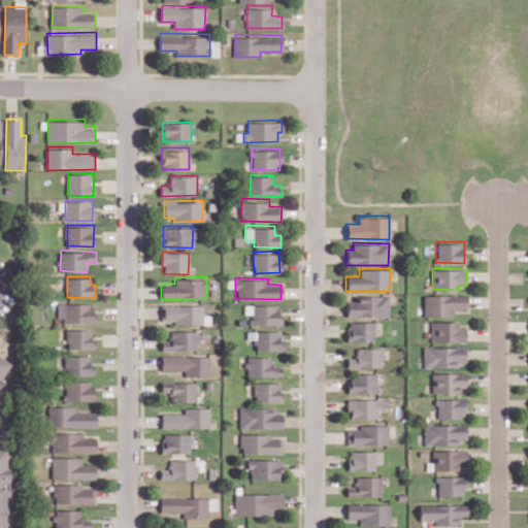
[(345,301),(345,316),(388,317),(389,294),(357,294),(357,302),(345,301)]
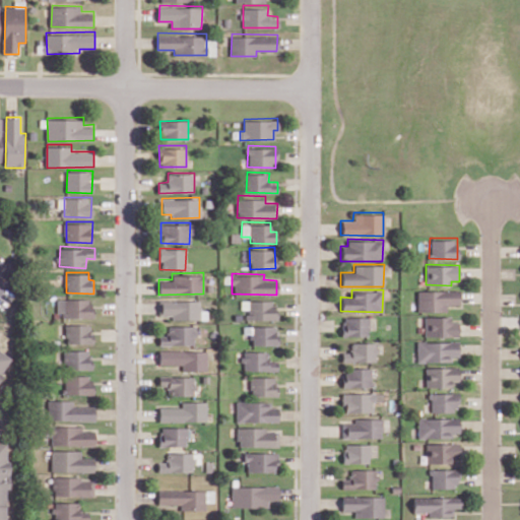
[(417,311),(447,312),(447,305),(459,305),(460,289),(417,289),(417,311)]
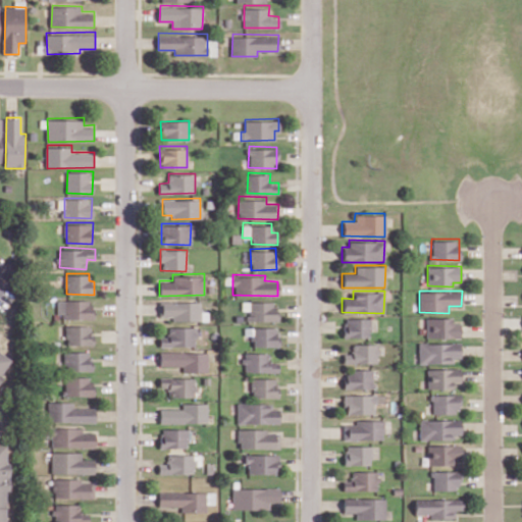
[(93,318),(93,300),(58,299),(58,318),(93,318)]
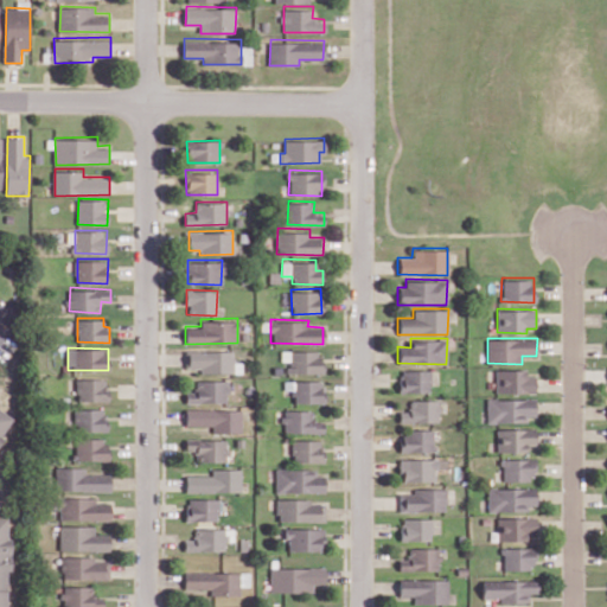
[(232,372),(231,349),(185,350),(186,369),(199,369),(199,374),(232,372)]
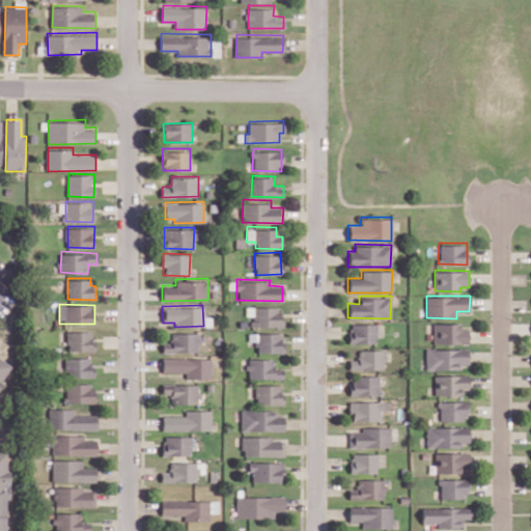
[(281,305),(253,305),(252,326),(280,327),(281,305)]
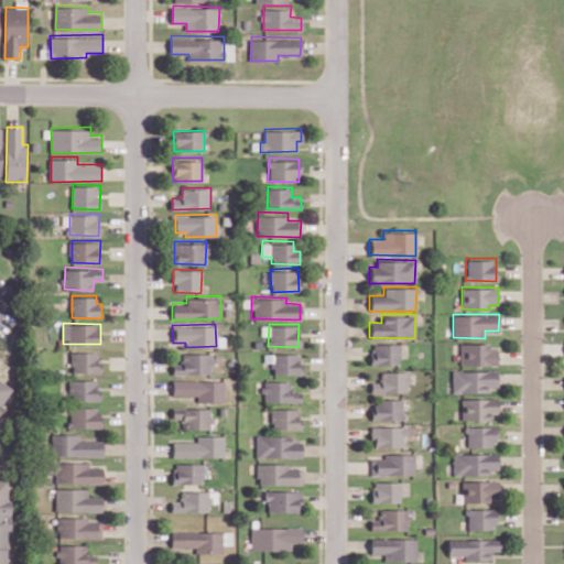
[(498,365),(498,348),(488,348),(488,343),(461,342),(461,365),(498,365)]
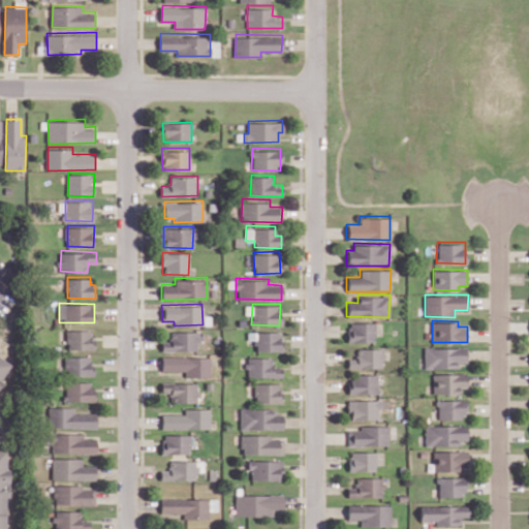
[(374,321),(347,321),(347,342),(375,342),(374,321)]
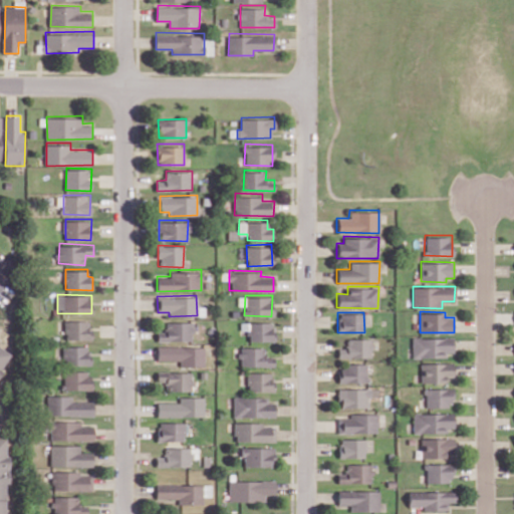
[(65,320),(64,331),(67,331),(67,337),(92,337),(92,328),(91,328),(91,325),(89,325),(89,320),(65,320)]
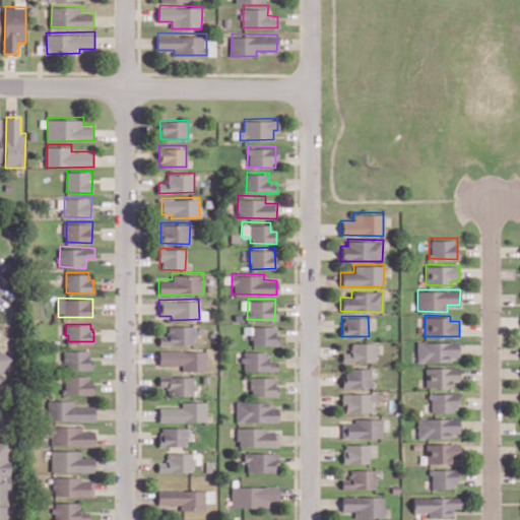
[(158,345),(194,344),(193,324),(168,325),(168,333),(157,333),(158,345)]
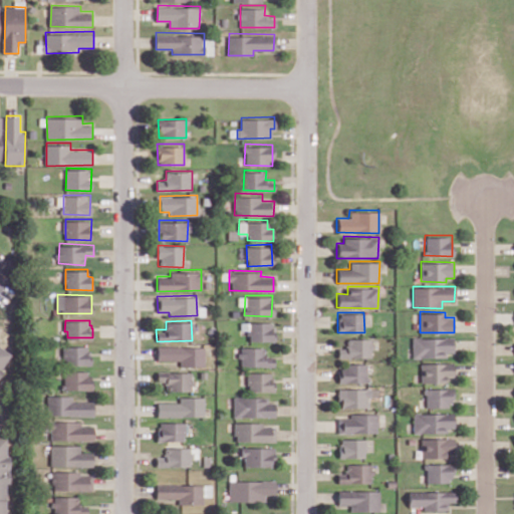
[(247,321),(248,341),(273,340),(272,320),(247,321)]
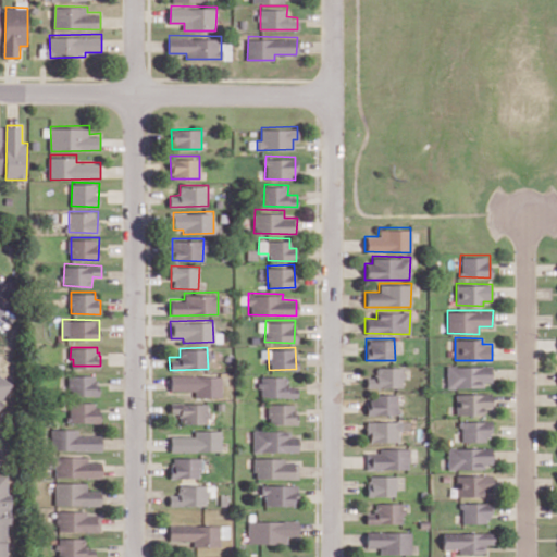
[(492,364),(446,366),(447,387),(492,386),(492,364)]
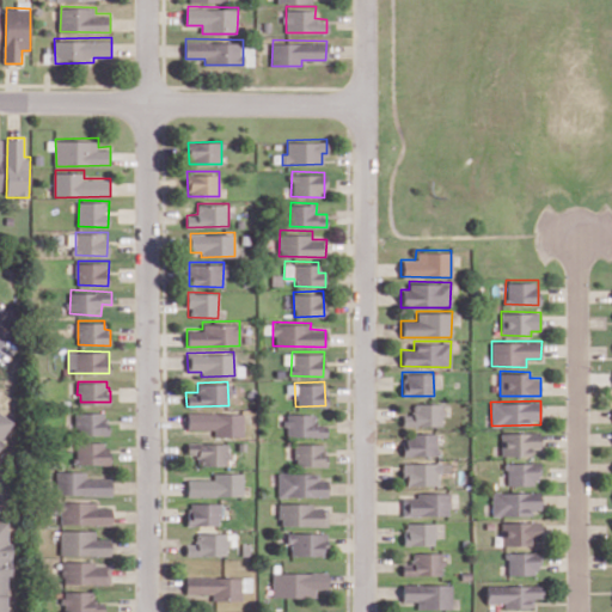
[(401,426),(442,427),(444,403),(412,402),(412,412),(402,412),(401,426)]
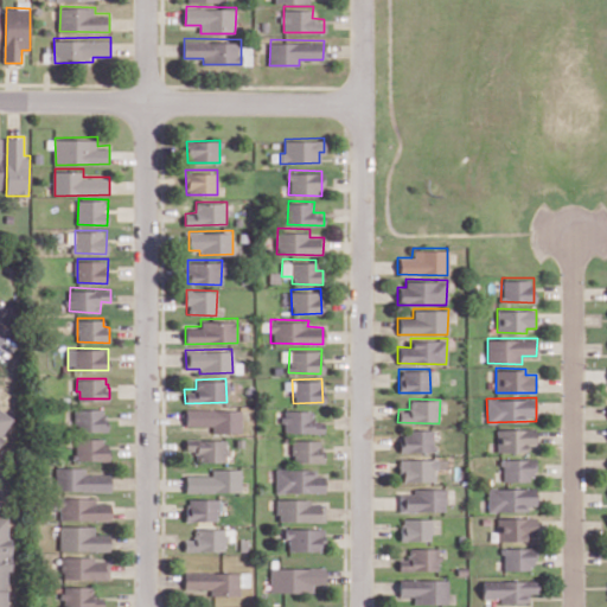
[(185,407),(184,425),(211,426),(210,433),(238,433),(240,408),(185,407)]
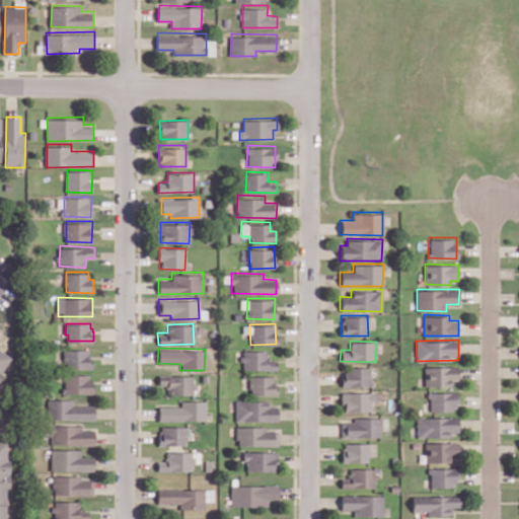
[(63,349),(63,361),(66,361),(66,366),(92,366),(92,357),(90,357),(90,353),(87,353),(87,349),(63,349)]
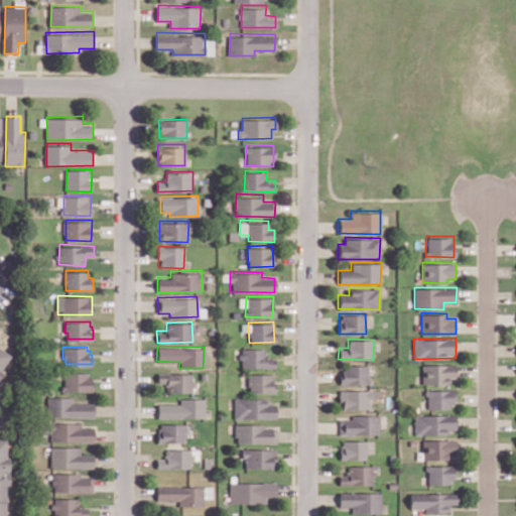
[(274,368),(274,357),(263,357),(264,348),(240,347),(239,367),(274,368)]
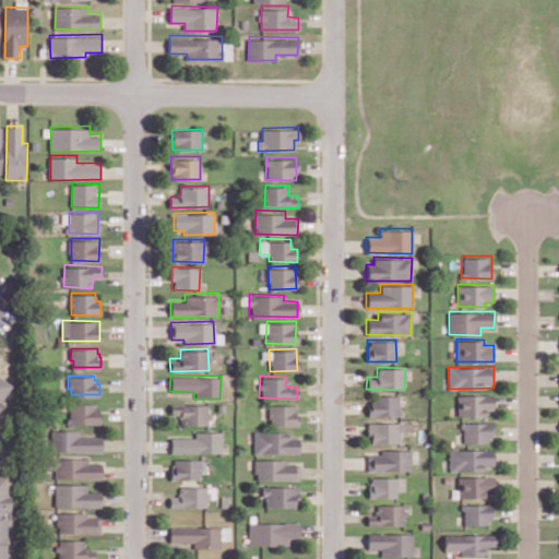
[(0,405),(2,403),(0,401),(0,396),(10,384),(0,377),(0,405)]
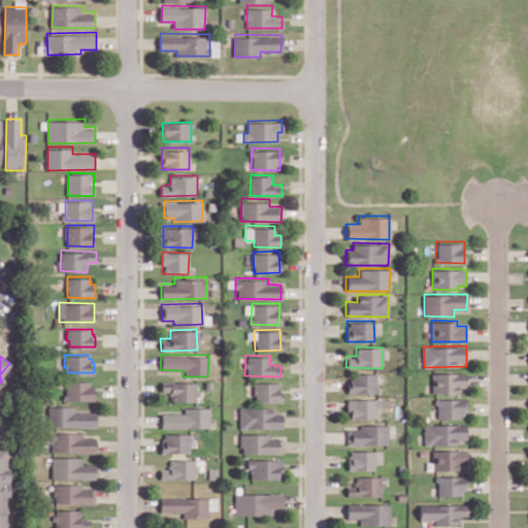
[(459,389),(466,390),(466,371),(432,371),(432,393),(458,393),(459,389)]
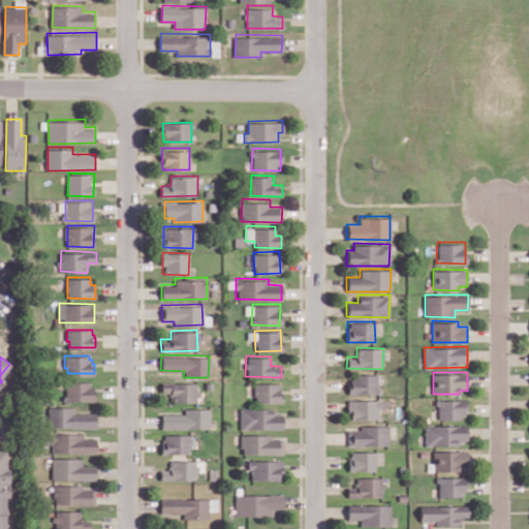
[(348,394),(377,394),(377,375),(348,375),(348,394)]
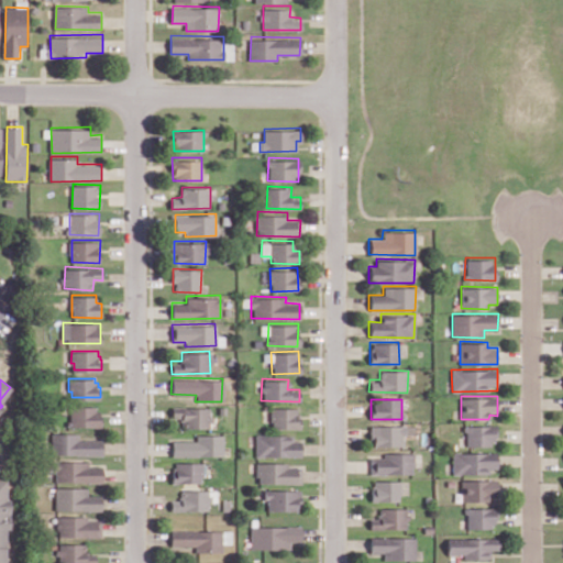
[(70,406),(70,420),(67,420),(67,424),(101,426),(101,416),(99,416),(99,410),(95,410),(95,406),(70,406)]
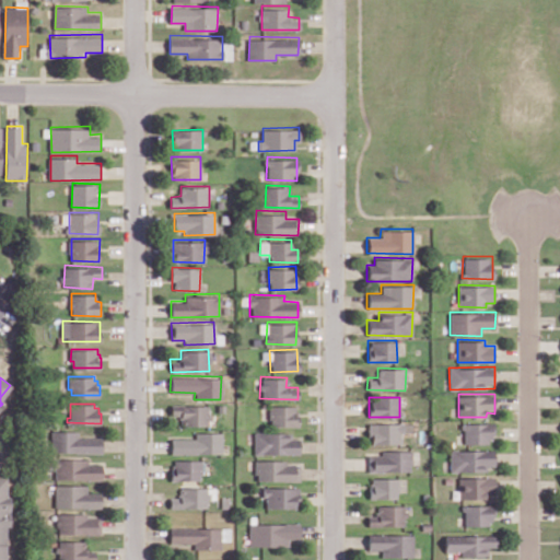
[(181,426),(208,427),(208,405),(170,404),(170,418),(181,418),(181,426)]
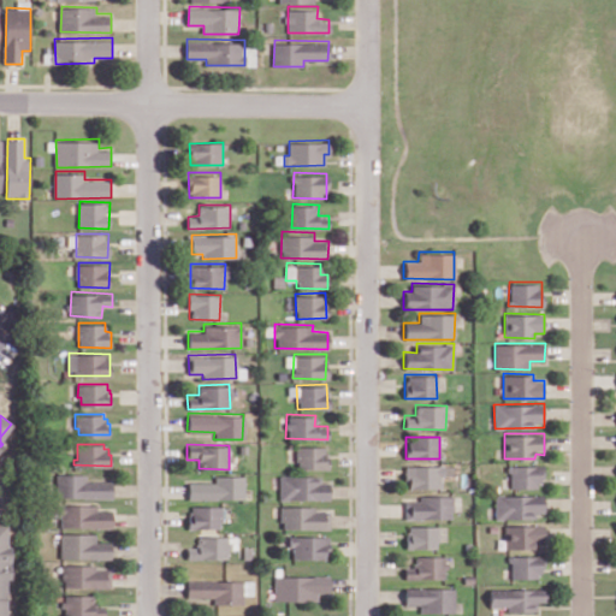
[(295,468),(326,469),(326,445),(295,444),(295,468)]
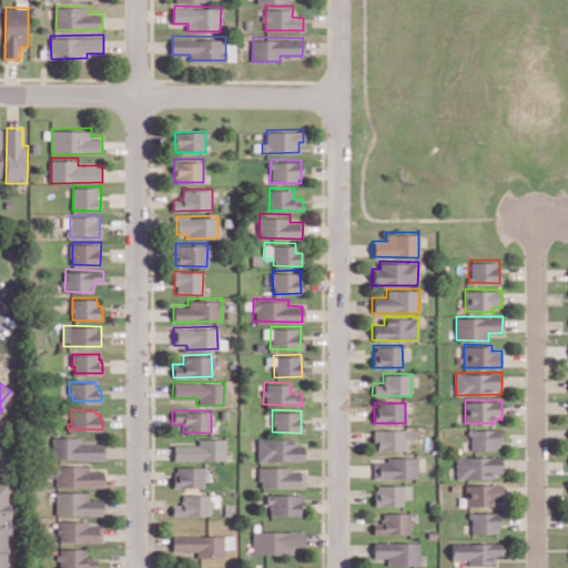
[(406,450),(406,439),(418,438),(418,427),(373,428),(374,452),(406,450)]
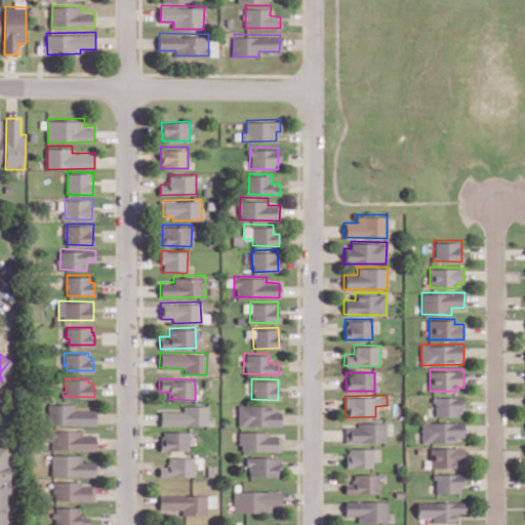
[(435,416),(463,415),(462,395),(434,396),(435,416)]
